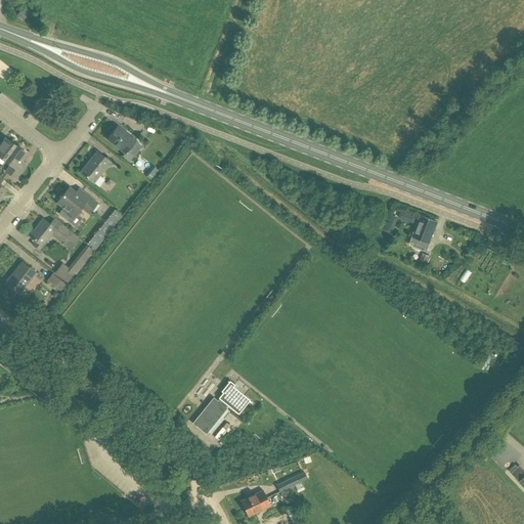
[(23,9),(16,15),(23,20),(29,14),(23,9)]
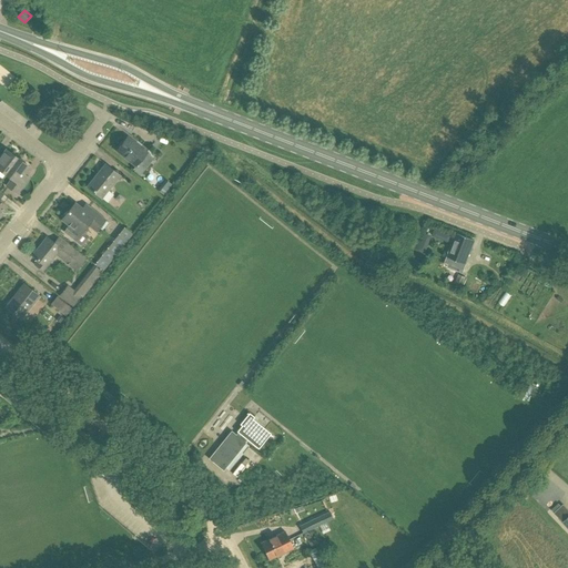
[(175,89),(173,94),(184,99),(186,92),(175,89)]
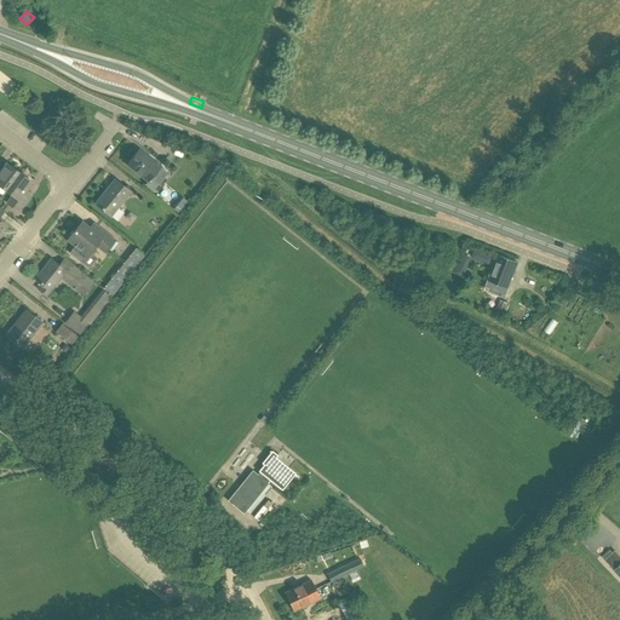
[(148,182),(160,166),(139,149),(127,165),(148,182)]
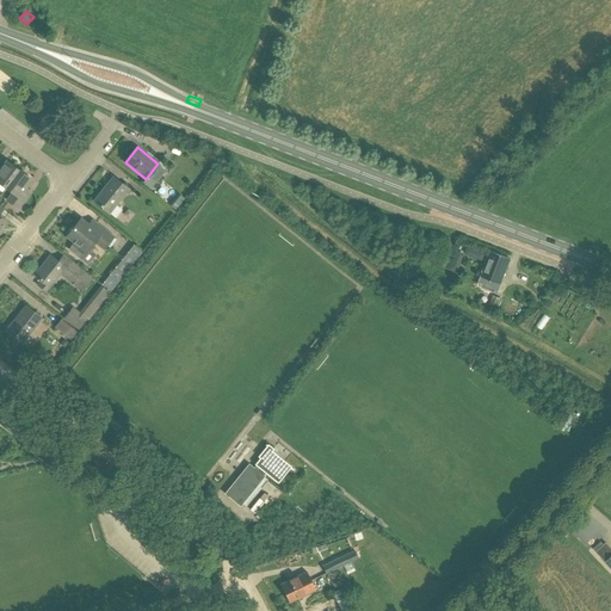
[(0,183),(7,189),(19,171),(6,161),(0,170),(0,183)]
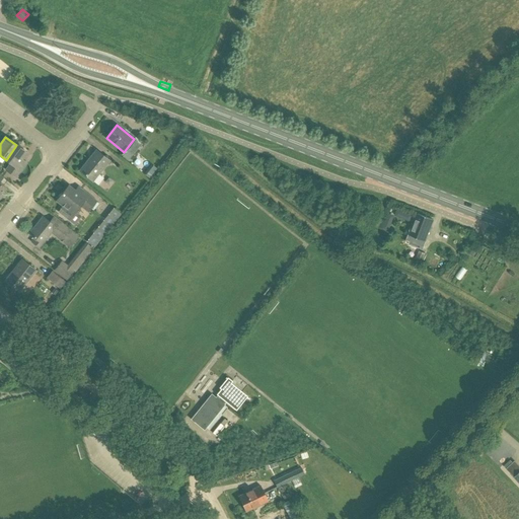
[(16,145),(6,160),(11,164),(6,170),(16,177),(24,166),(19,162),(26,153),(16,145)]
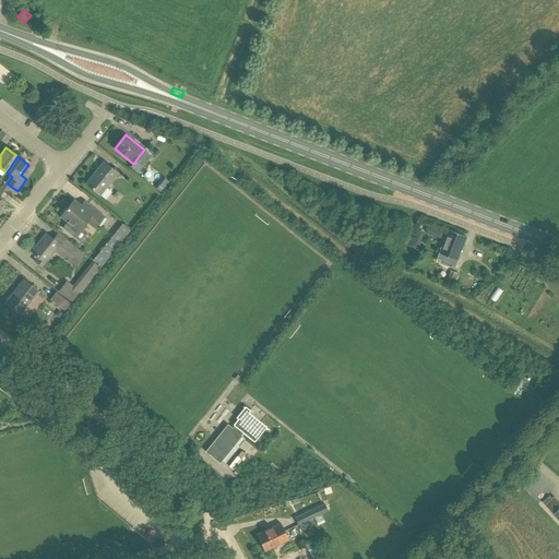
[(84,183),(100,197),(119,173),(104,161),(84,183)]
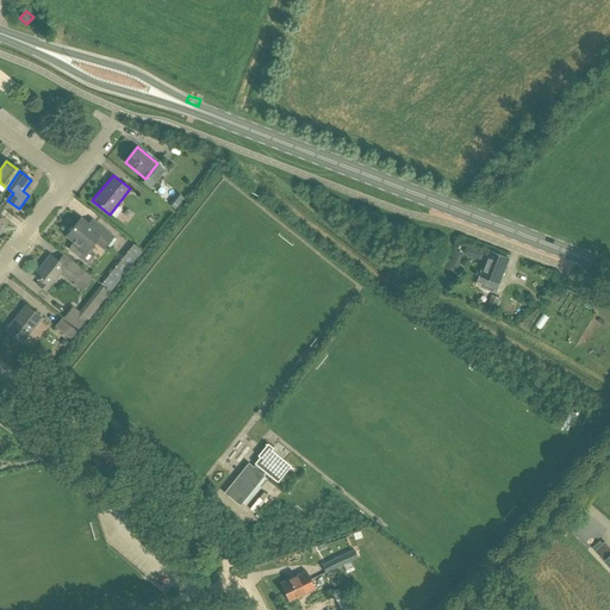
[(178,192),(168,204),(175,209),(185,198),(178,192)]
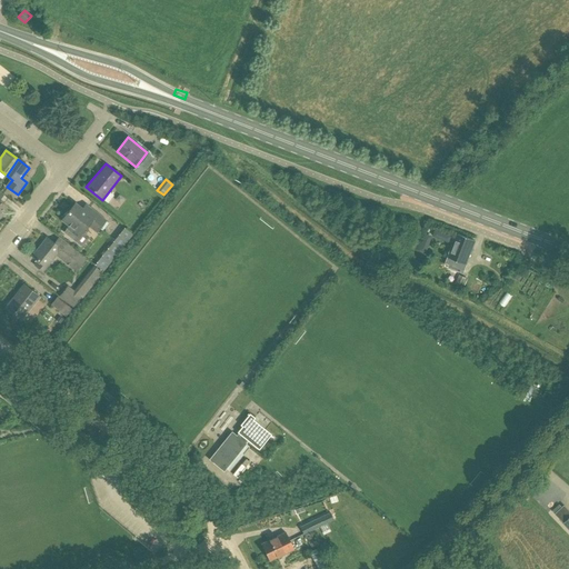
[(85,211),(76,203),(61,220),(68,226),(66,229),(67,229),(63,232),(76,242),(80,236),(88,226),(97,232),(107,221),(88,207),(85,211)]
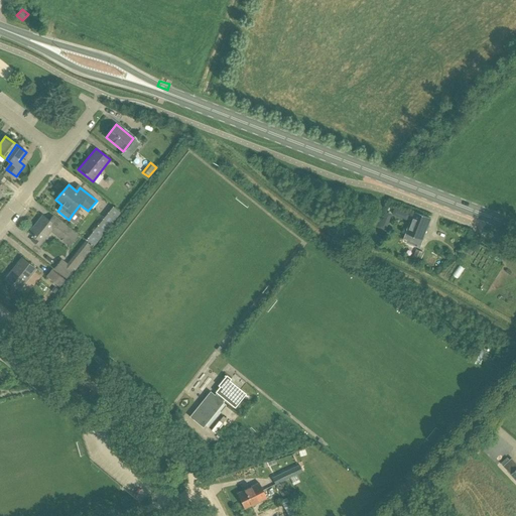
[(94,246),(120,213),(113,207),(86,240),(94,246)]
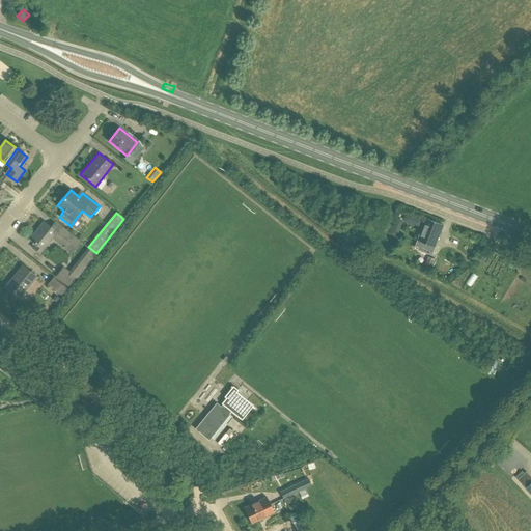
[(404,220),(420,226),(422,221),(407,215),(404,220)]
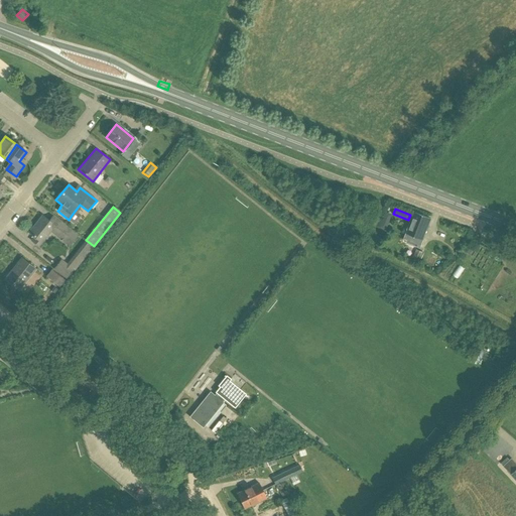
[(431,220),(414,213),(404,239),(421,246),(431,220)]
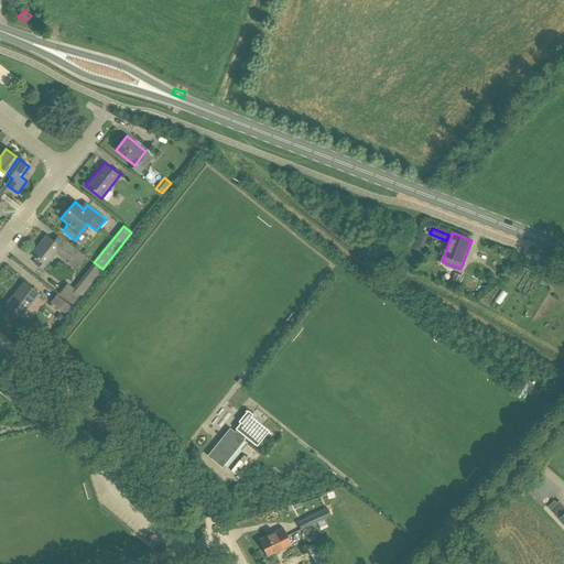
[(54,242),(46,237),(32,255),(45,266),(55,252),(62,258),(71,247),(58,237),(54,242)]
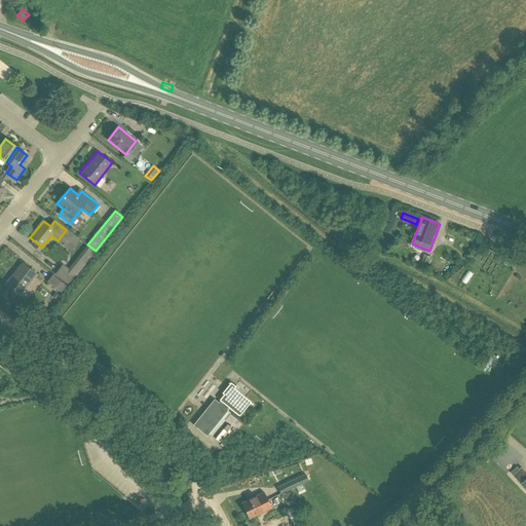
[(426,266),(431,255),(425,252),(420,263),(426,266)]
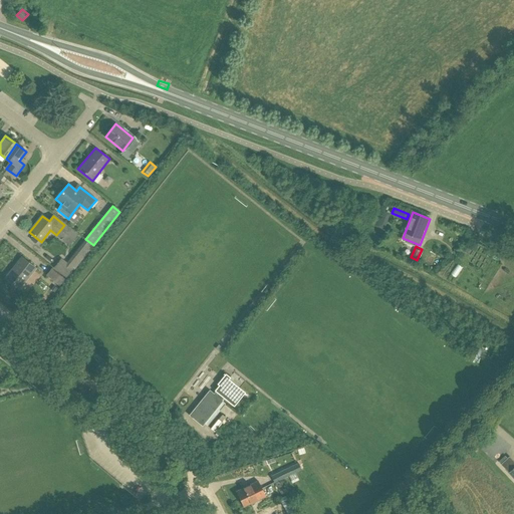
[(19,290),(36,268),(22,257),(14,268),(15,269),(6,280),(19,290)]
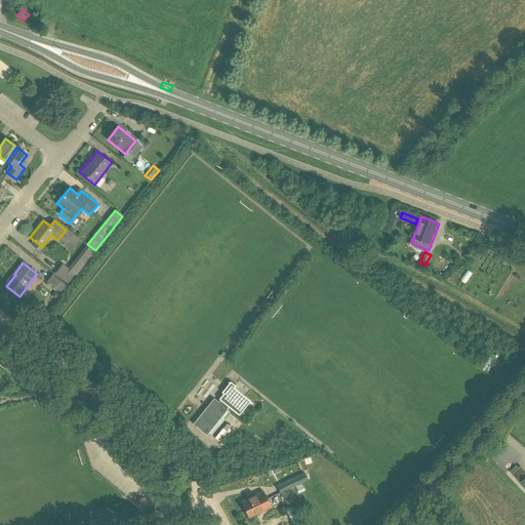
[(54,274),(68,283),(75,274),(63,264),(54,274)]
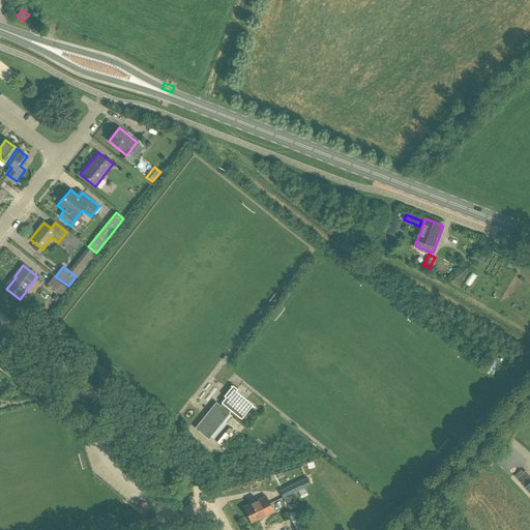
[(61,295),(67,288),(53,276),(47,284),(61,295)]
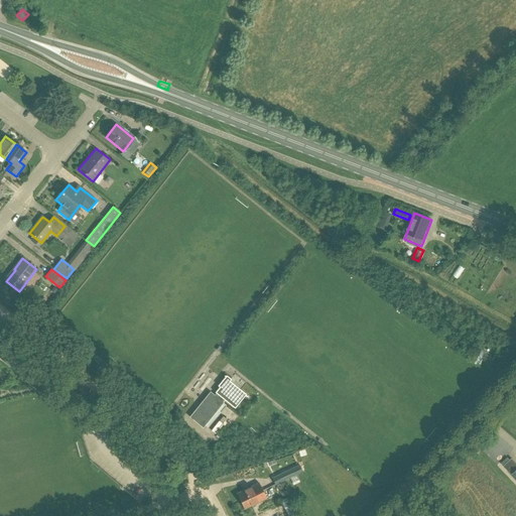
[(235,408),(246,394),(230,381),(231,379),(227,375),(225,377),(226,378),(223,381),(224,382),(216,392),(217,393),(215,396),(211,392),(190,417),(204,427),(223,403),(223,402),(225,400),(235,408)]
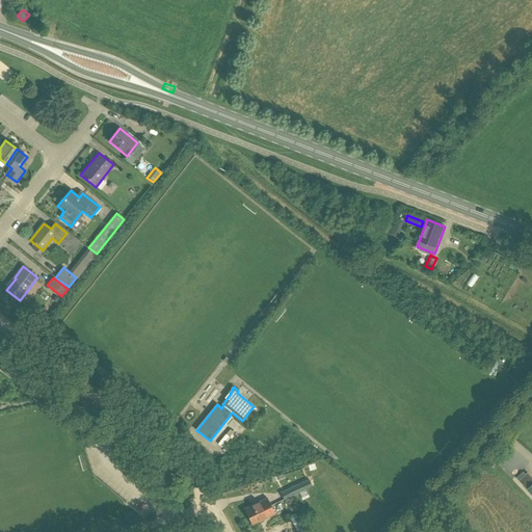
[(239,424),(233,419),(228,425),(234,430),(239,424)]
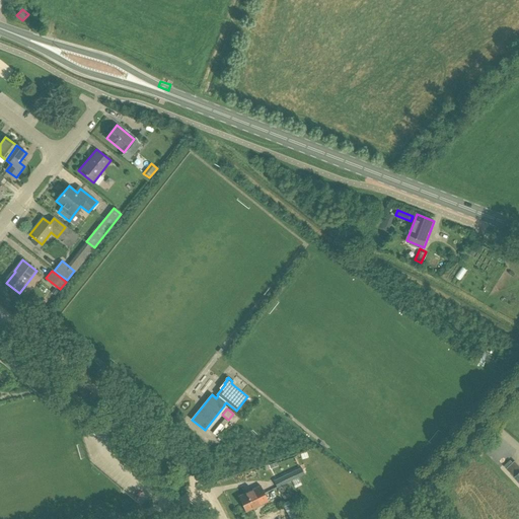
[(266,470),(278,466),(276,462),(264,466),(266,470)]
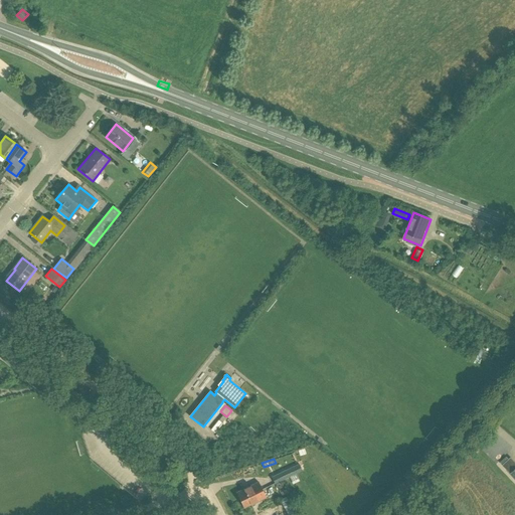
[(275,484),(302,471),(298,464),(272,477),(275,484)]
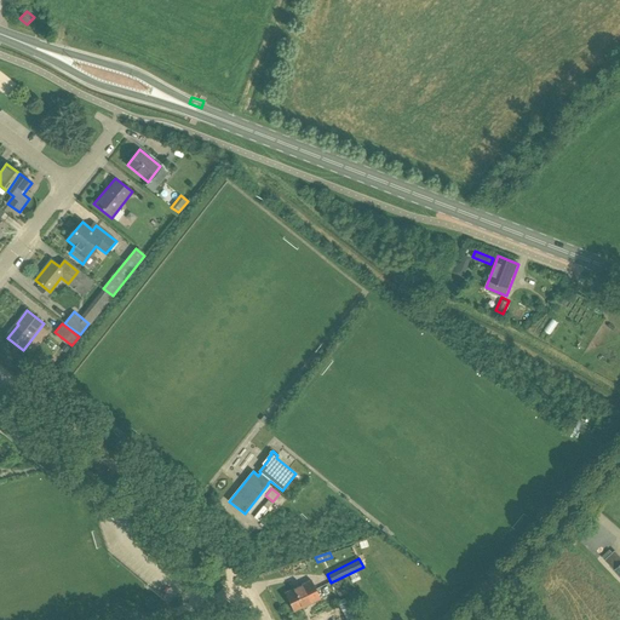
[(290,603),(316,590),(311,580),(285,593),(290,603)]
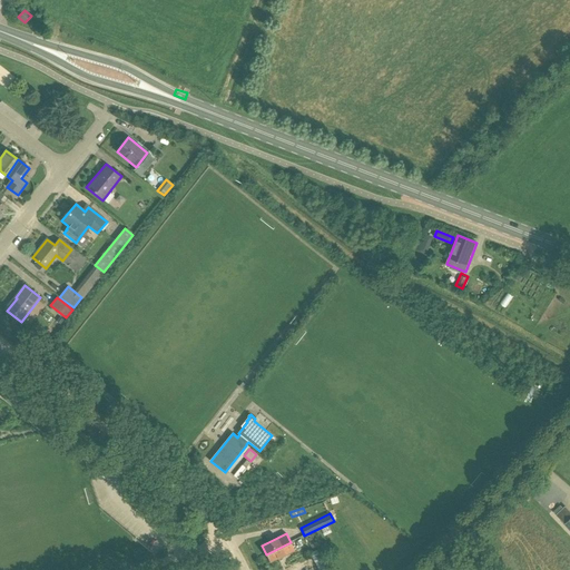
[(291,542),(266,554),(271,562),(294,550),(291,542)]
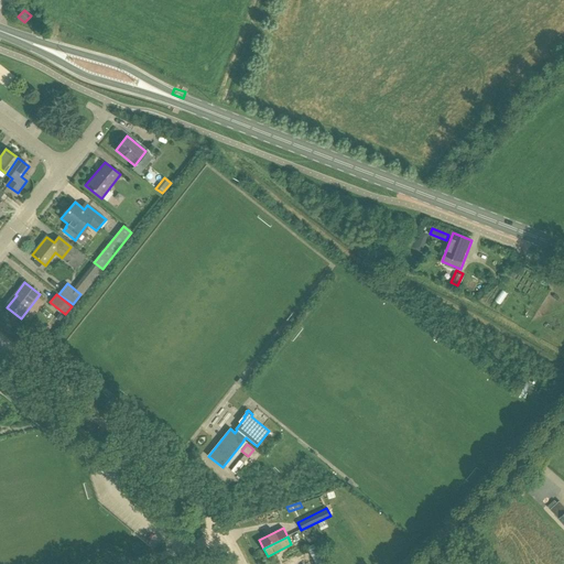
[(320,563),(331,559),(321,540),(306,548),(315,563),(320,563)]
